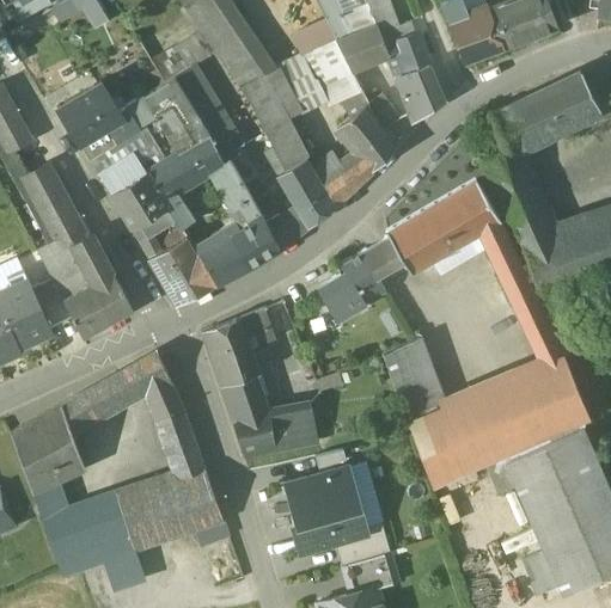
[(92,31),(107,24),(95,0),(65,0),(49,7),(57,24),(83,12),(92,31)]
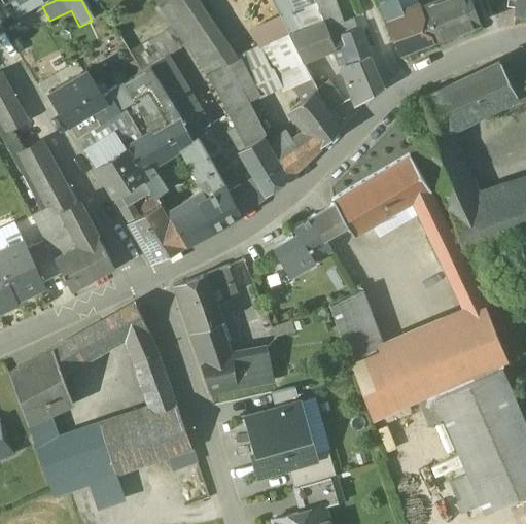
[(239,61),(196,0),(171,0),(159,6),(196,60),(207,77),(224,67),(225,67),(239,61)]
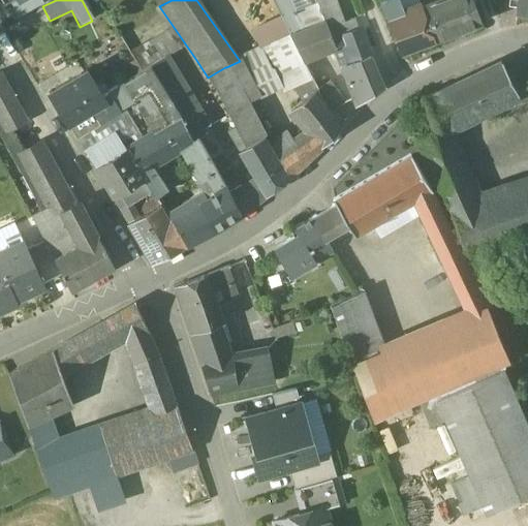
[(298,12),(291,0),(273,0),(283,20),(291,14),(298,12)]
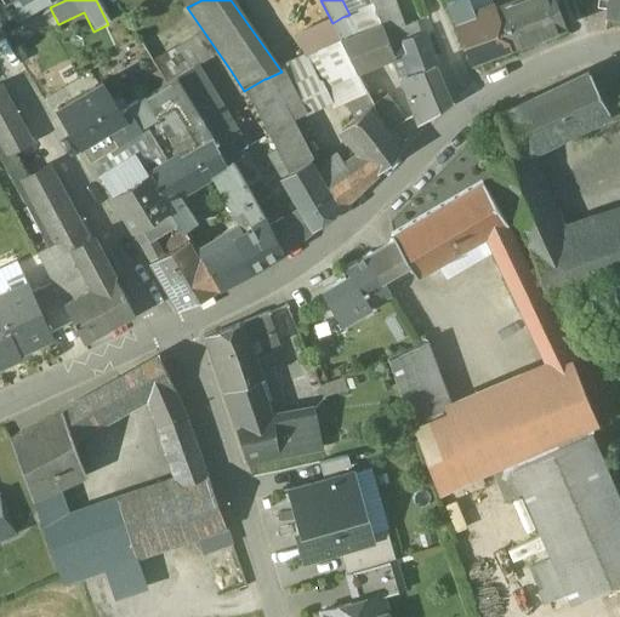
[(415,26),(405,29),(393,0),(370,0),(373,5),(381,29),(394,61),(403,83),(436,69),(424,35),(420,38),(415,26)]
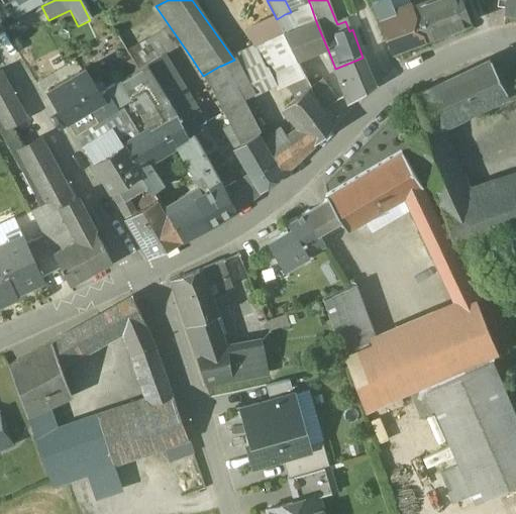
[(390,0),(384,0),(374,4),(380,20),(396,14),(390,0)]
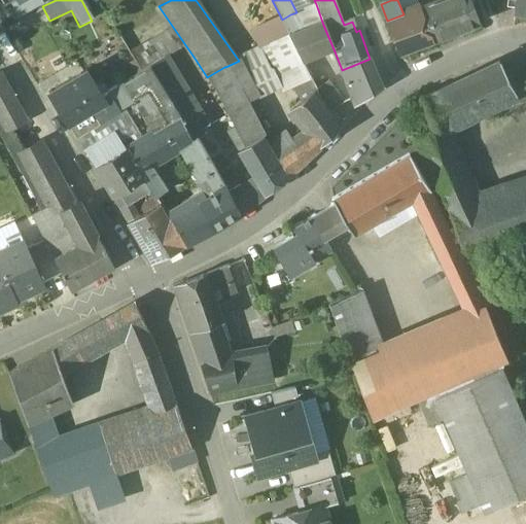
[(417,0),(397,0),(404,14),(421,8),(417,0)]
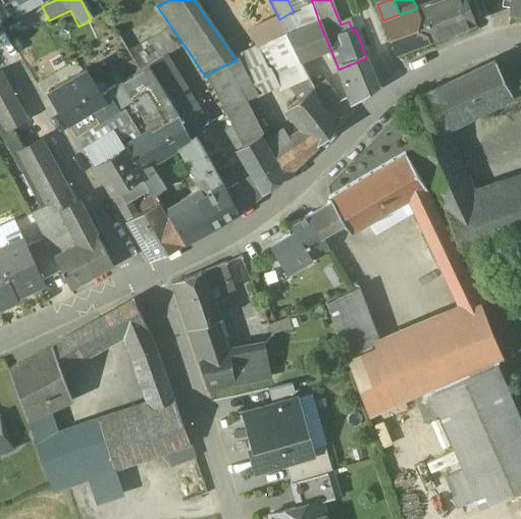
[(436,0),(417,8),(430,43),(476,24),(466,0),(436,0)]
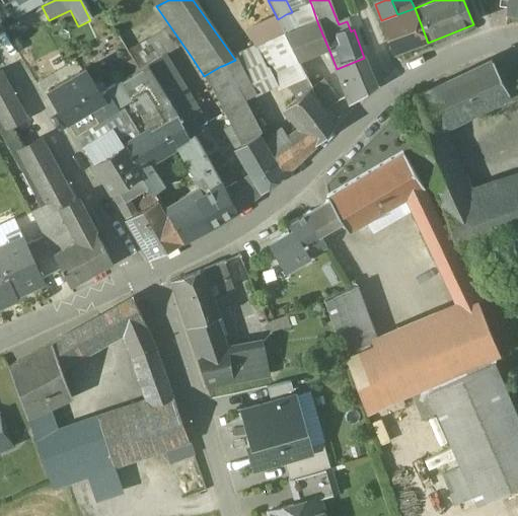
[(517,0),(510,0),(508,17),(517,18),(517,0)]
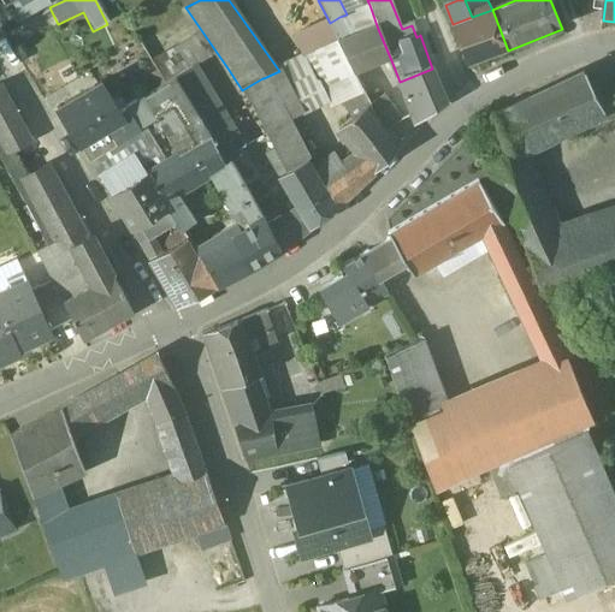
[(347,15),(339,17),(352,39),(378,29),(370,5),(347,15)]
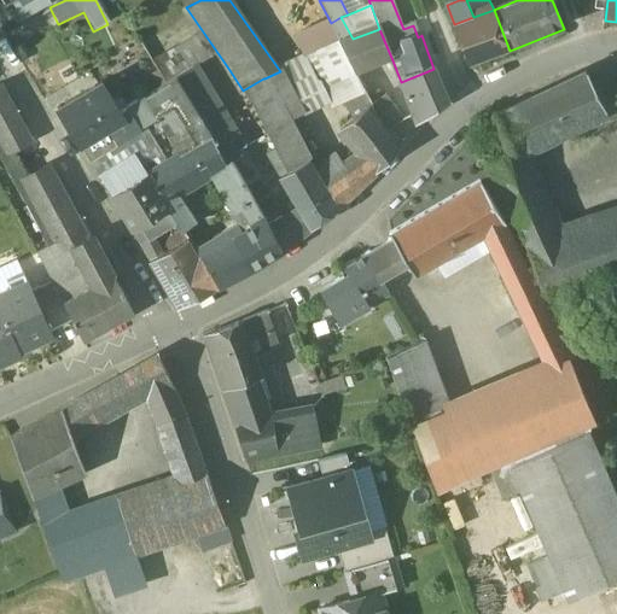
[(473,17),(454,24),(470,65),(510,51),(494,10),(473,17)]
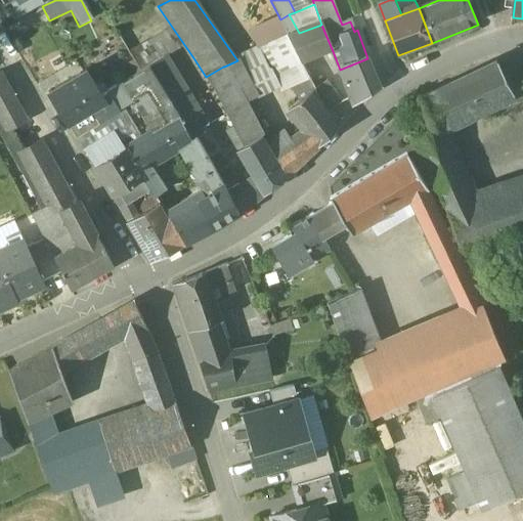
[(289,14),(280,19),(289,36),(299,33),(289,14)]
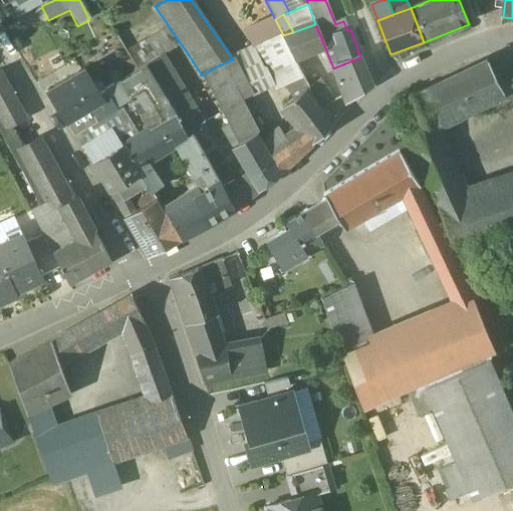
[(315,24),(293,32),(283,35),(296,62),(326,50),(315,24)]
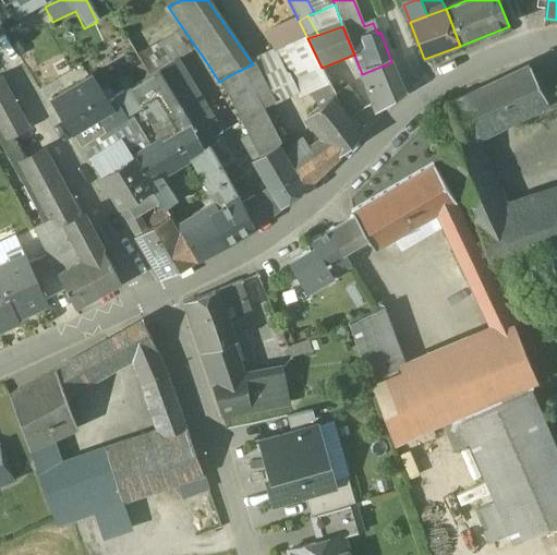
[(253,64),(239,71),(261,111),(306,87),(302,79),(322,68),(307,38),(253,64)]
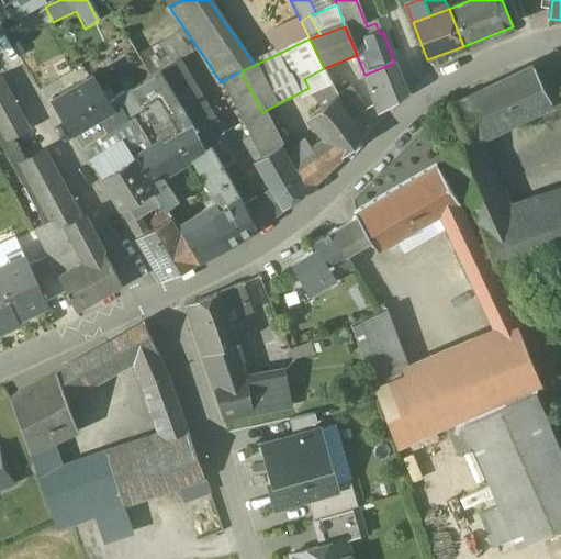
[(179,63),(161,73),(171,88),(182,108),(192,125),(199,137),(204,146),(221,136),(179,63)]
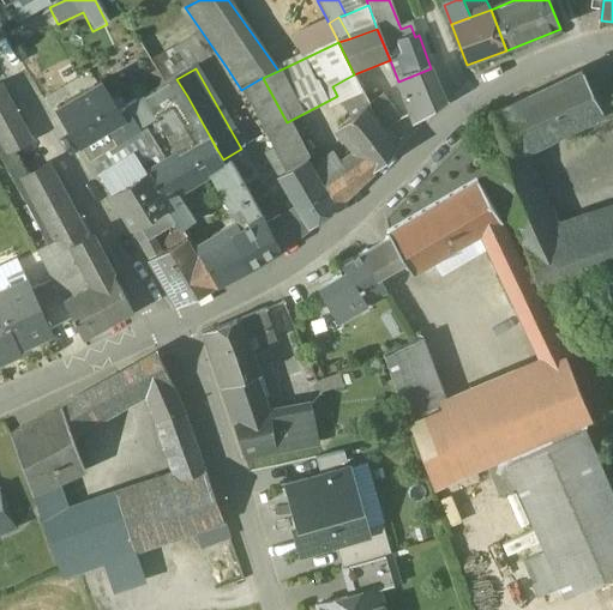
[(431,68),(398,82),(415,125),(445,106),(431,68)]
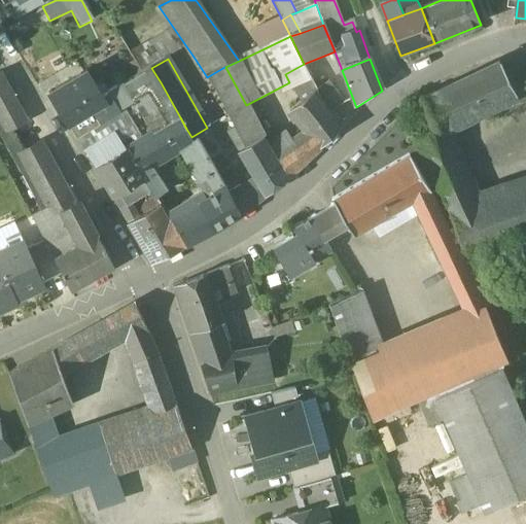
[(293,91),(312,79),(304,64),(285,74),(289,82),(293,91)]
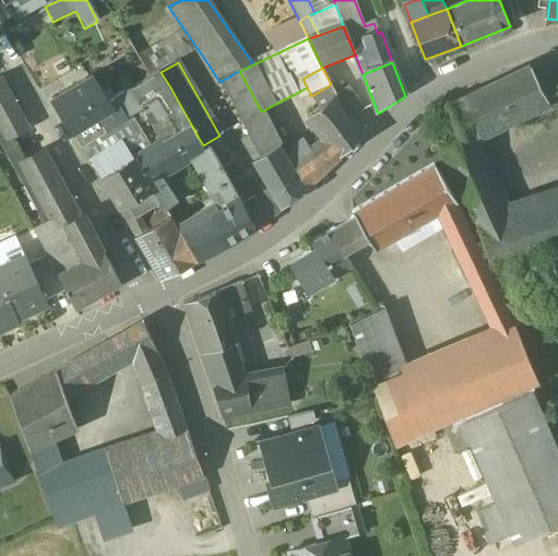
[(532,68),(450,108),(466,142),(466,143),(471,142),(549,104),(532,68)]
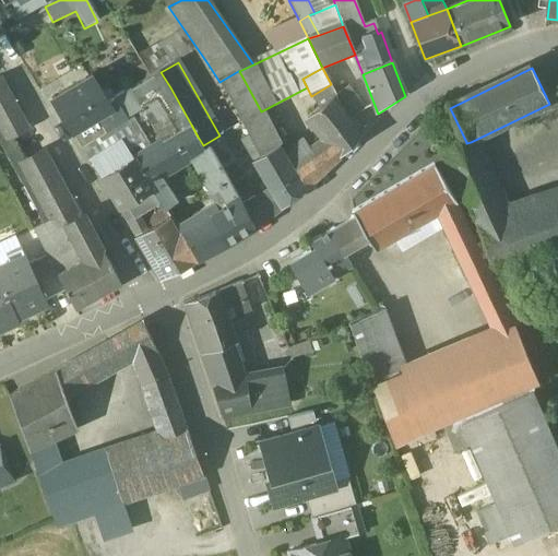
[(261,111),(239,71),(238,71),(220,82),(232,101),(237,111),(254,146),(261,160),(281,149),(261,111)]
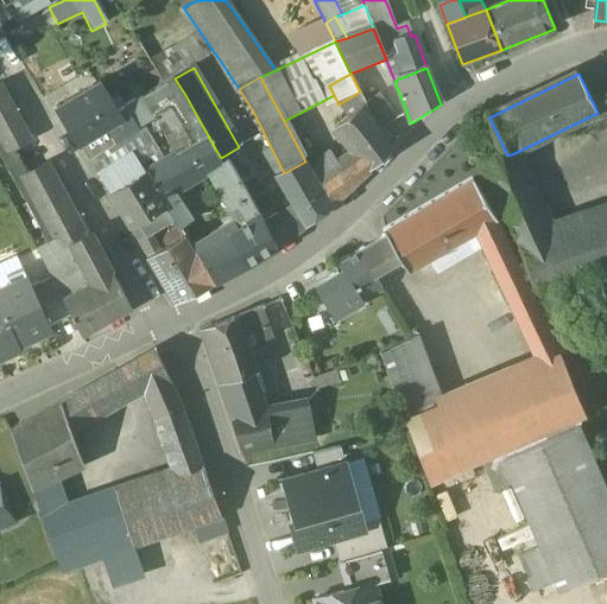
[(185,95),(175,78),(125,109),(130,116),(131,115),(139,129),(157,118),(178,153),(185,148),(194,161),(215,148),(208,135),(197,116),(185,95)]
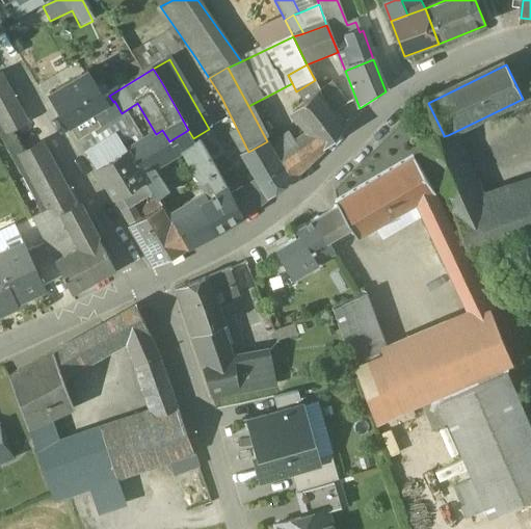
[(88,74),(51,97),(71,128),(108,105),(88,74)]
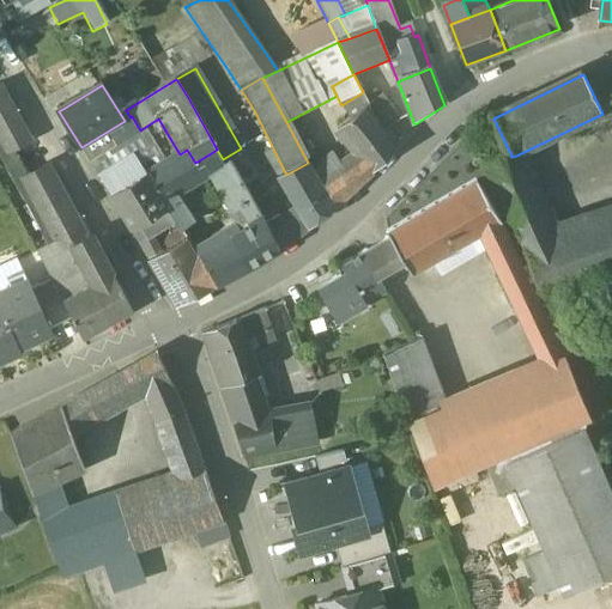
[(88,238),(53,171),(32,182),(17,152),(32,144),(1,87),(0,87),(0,153),(50,247),(38,254),(54,282),(73,321),(84,341),(134,314),(100,249),(96,251),(88,238)]
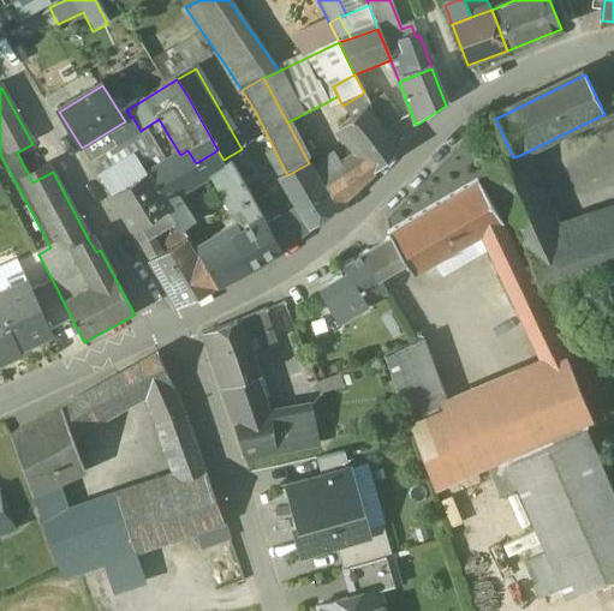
[(404,121),(386,97),(373,107),(391,132),(404,121)]
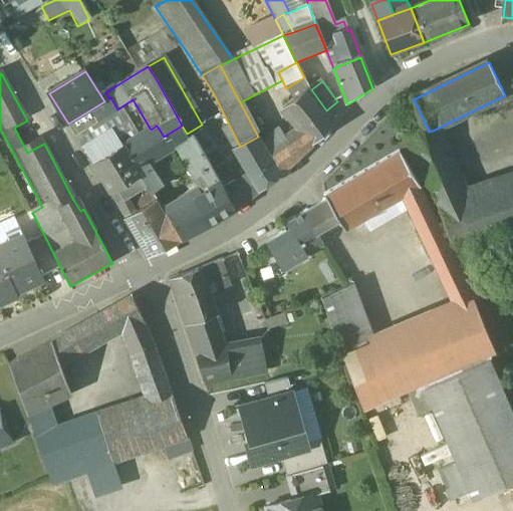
[(295,100),(284,110),(292,120),(293,120),(302,133),(313,147),(334,124),(308,91),(307,90),(295,100)]
